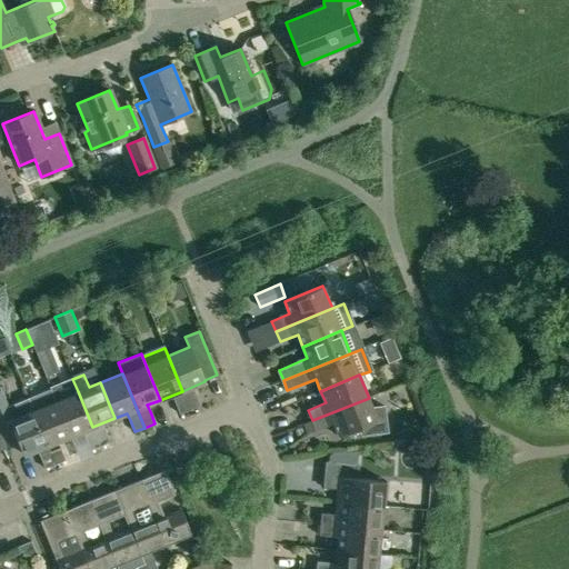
[(47,446),(32,410),(29,400),(9,408),(1,387),(0,387),(0,429),(8,448),(9,450),(20,445),(25,455),(47,446)]
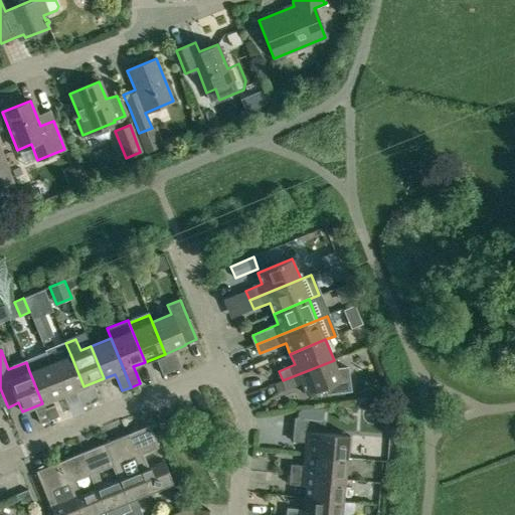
[(63,395),(83,386),(70,354),(50,363),(63,395)]
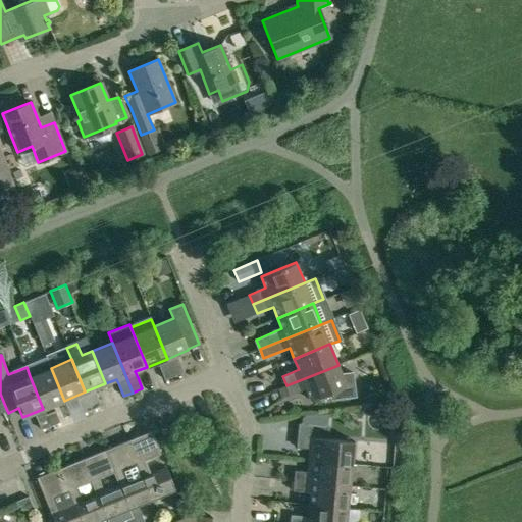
[(178,361),(169,365),(173,375),(184,372),(178,361)]
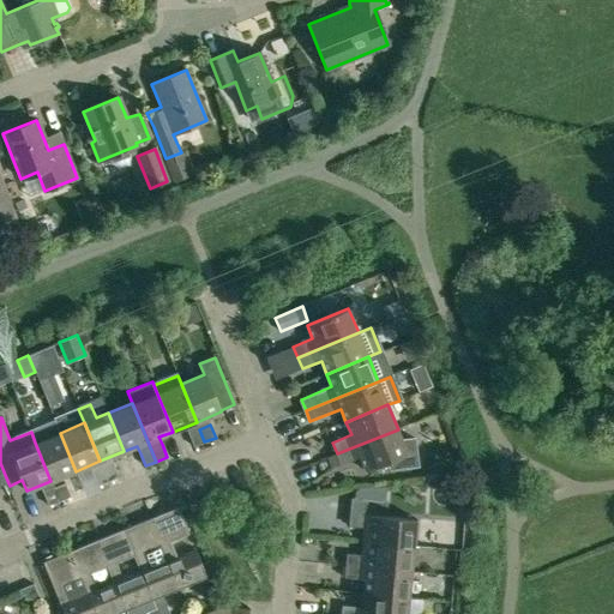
[(204,441),(199,429),(188,433),(193,446),(204,441)]
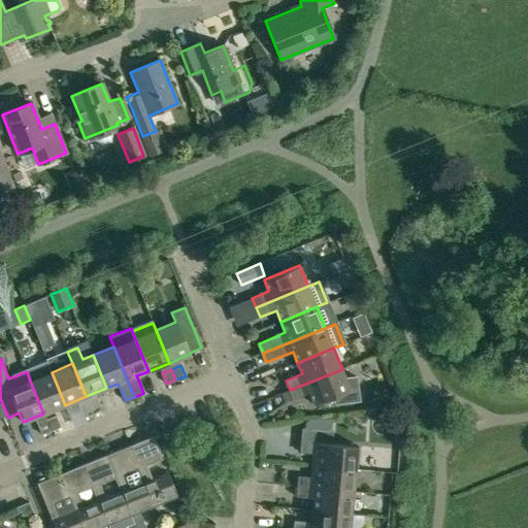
[(342,369),(290,390),(293,399),(309,393),(315,404),(332,398),(334,402),(361,400),(359,374),(344,376),(342,369)]
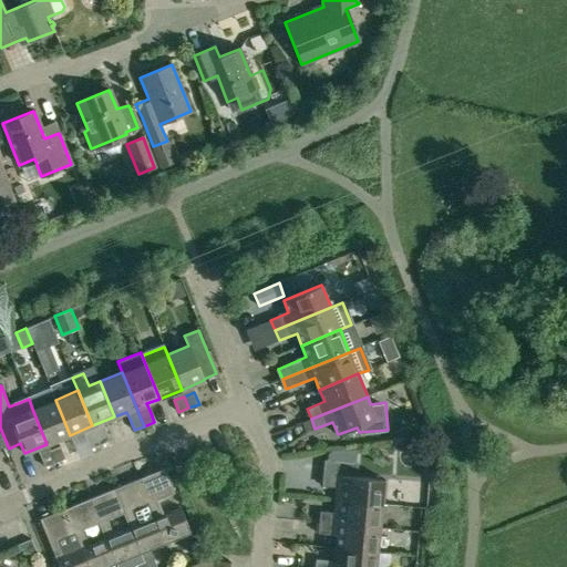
[(70,435),(55,400),(32,409),(47,444),(70,435)]
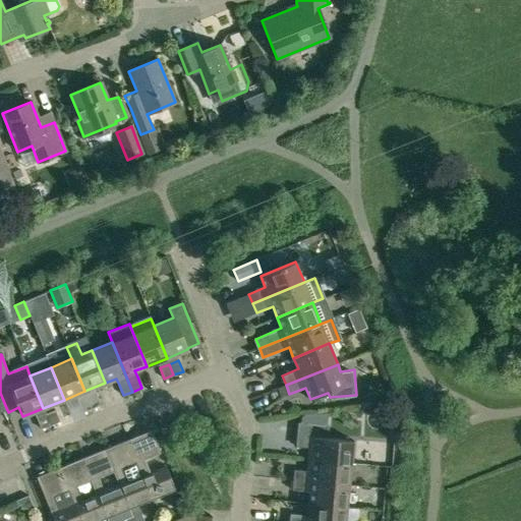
[(96,394),(87,397),(92,408),(101,404),(96,394)]
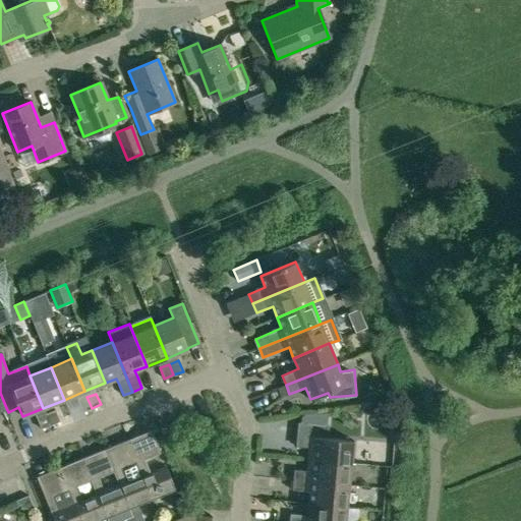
[(92,408),(87,397),(77,401),(82,412),(92,408)]
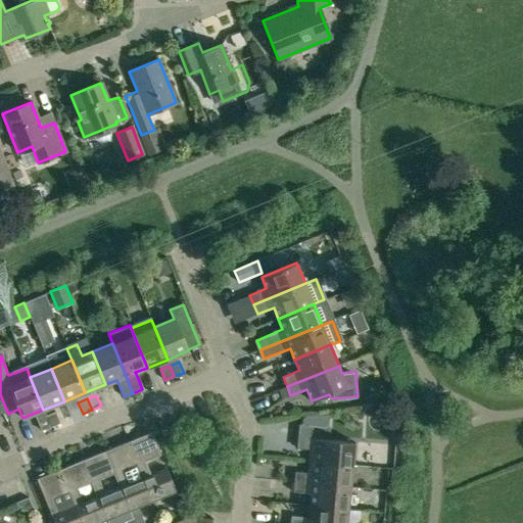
[(55,412),(46,416),(50,427),(59,423),(55,412)]
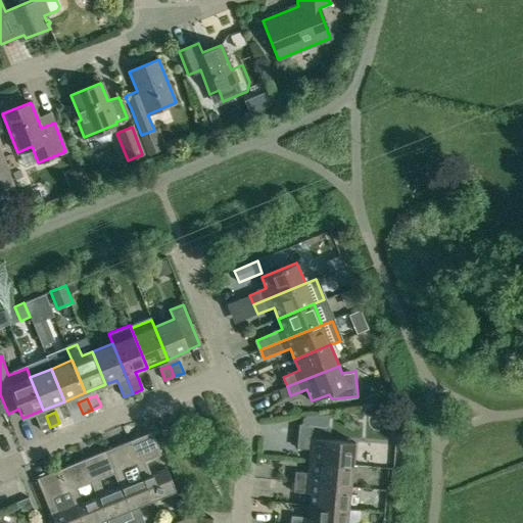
[(50,427),(46,416),(37,420),(41,430),(50,427)]
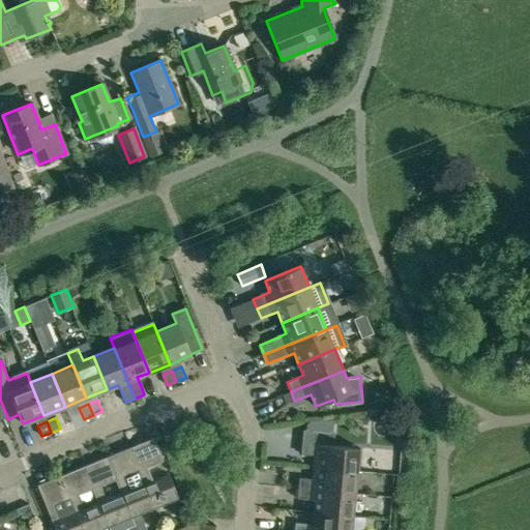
[(318,468),(357,471),(359,448),(330,445),(332,433),(303,430),(301,453),(319,455),(318,468)]
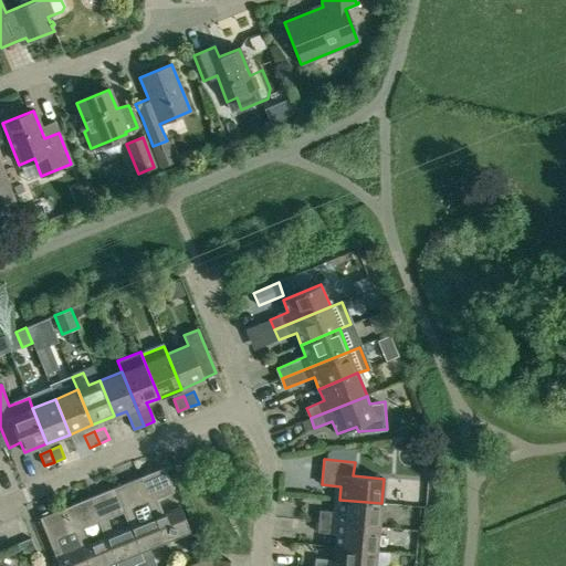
[(165,468),(138,478),(165,542),(190,531),(180,506),(163,514),(156,499),(175,492),(165,468)]
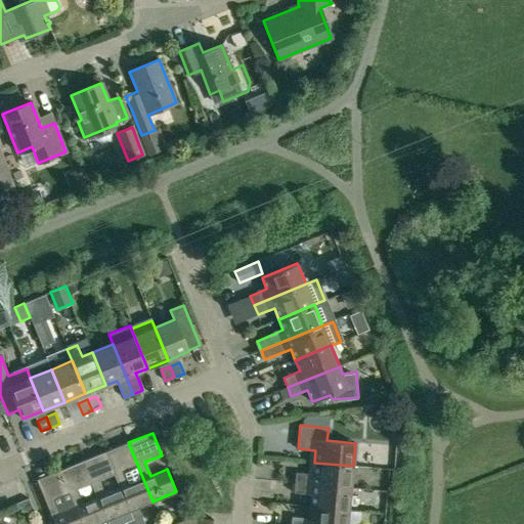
[(129,511),(153,501),(128,442),(105,451),(129,511)]
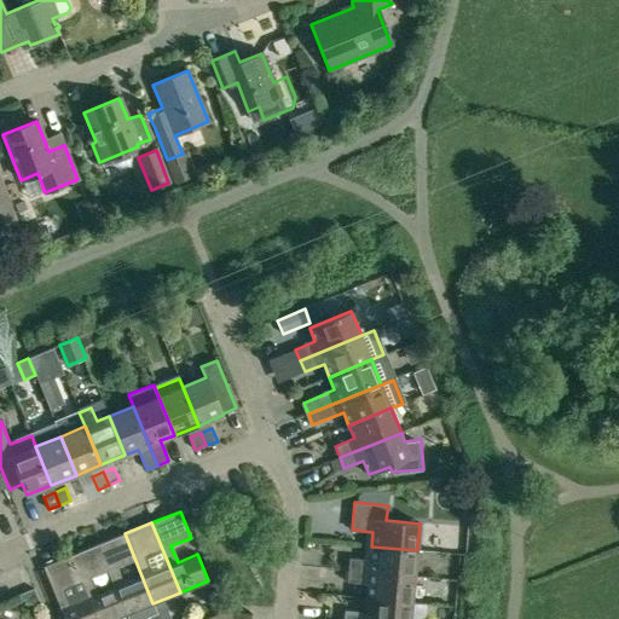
[(125,533),(98,544),(126,614),(152,603),(125,533)]
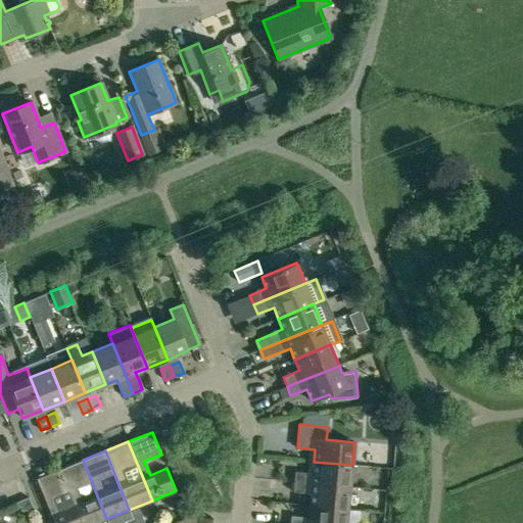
[(83,460),(59,469),(81,522),(95,522),(106,519),(83,460)]
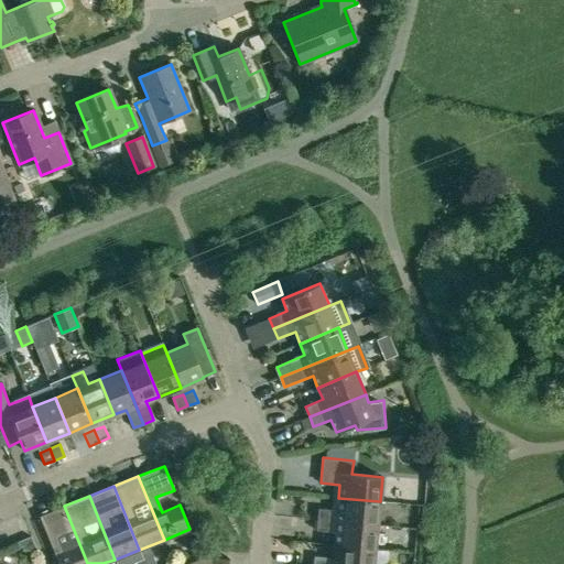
[(317,519),(378,525),(380,501),(338,498),(337,510),(318,509),(317,519)]
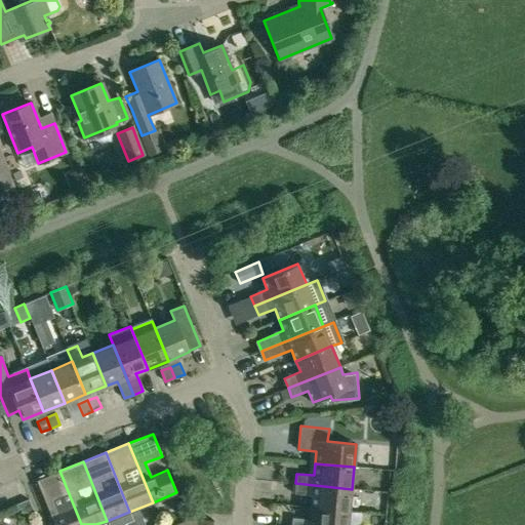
[(54,524),(81,524),(59,471),(36,480),(54,524)]
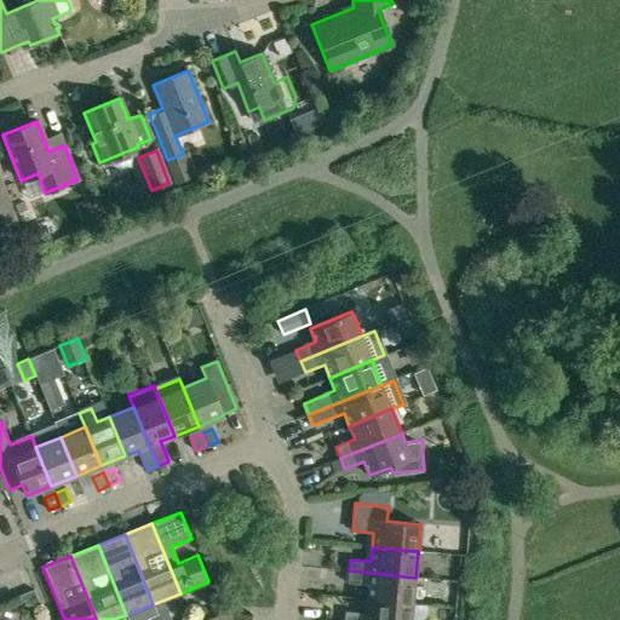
[(413,603),(415,578),(349,570),(348,583),(368,585),(367,600),(413,603)]
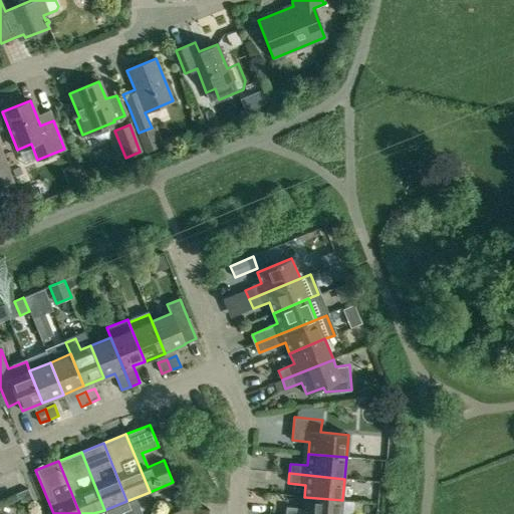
[(180,489),(172,492),(177,504),(185,501),(180,489)]
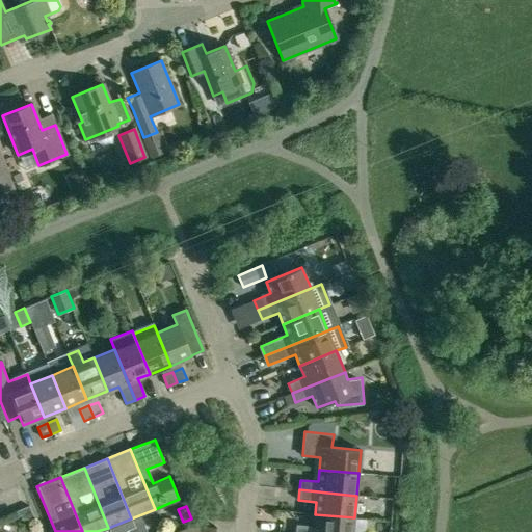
[(295,531),(352,531),(354,517),(315,514),(314,526),(296,525),(295,531)]
